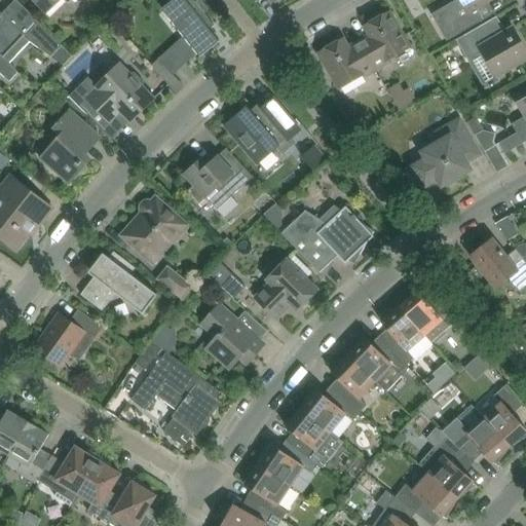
[(0,75),(8,83),(17,73),(9,62),(28,42),(49,59),(50,58),(61,47),(16,0),(15,0),(17,2),(4,16),(0,12),(0,75)]
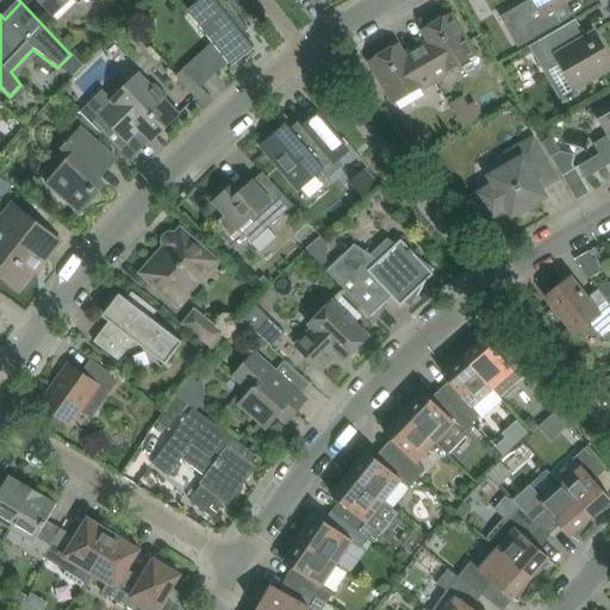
[(37,0),(54,17),(70,0),(75,0),(80,4),(83,0),(37,0)]
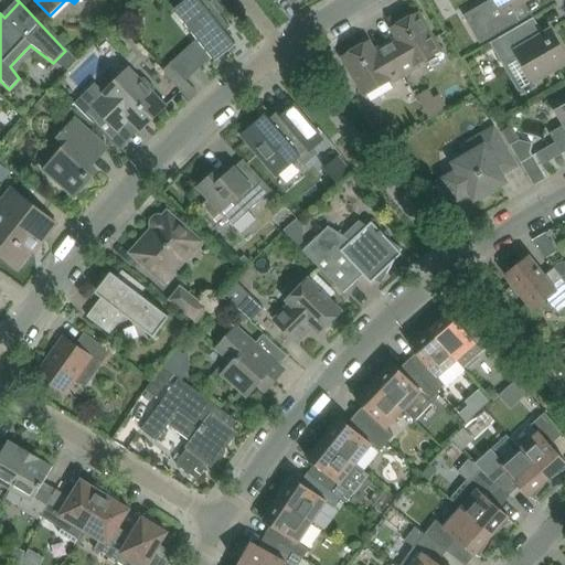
[(174,0),(181,8),(176,12),(215,62),(235,45),(225,32),(231,28),(220,14),(225,11),(216,0),(213,0),(210,2),(208,0),(174,0)]
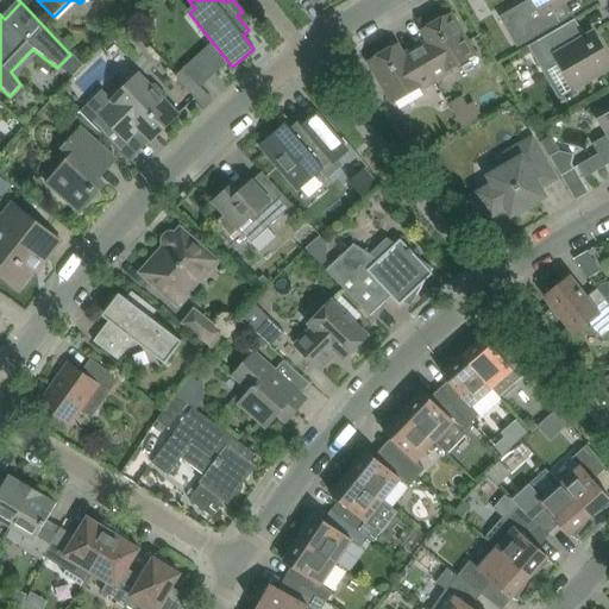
[(531,0),(501,18),(518,48),(560,24),(552,10),(565,2),(569,0),(531,0)]
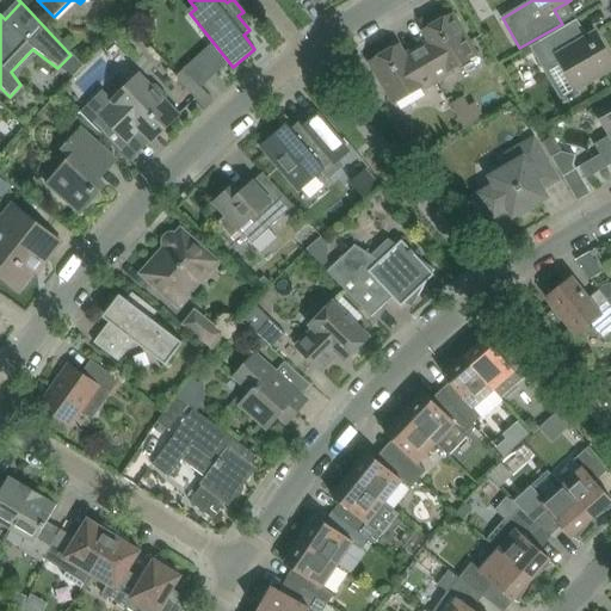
[(417,48),(437,81),(450,74),(449,71),(476,55),(452,14),(446,18),(440,17),(429,23),(429,29),(424,31),(430,41),(417,48)]
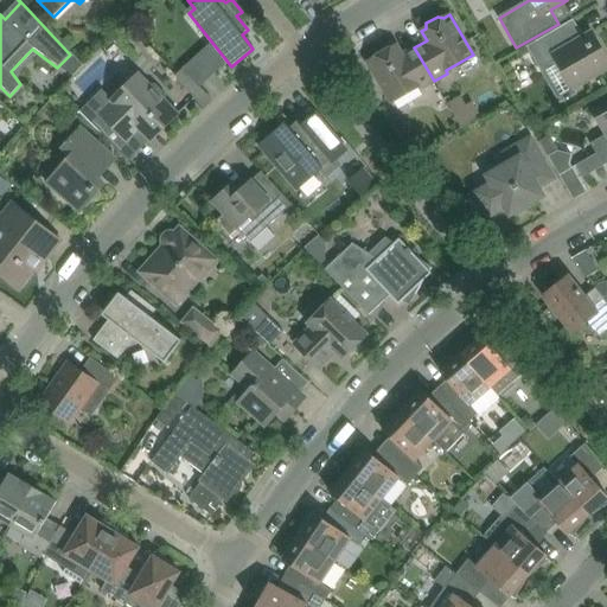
[(594,43),(594,42),(589,34),(583,38),(573,19),(535,42),(549,65),(557,61),(573,89),(606,69),(606,58),(596,42),(594,43)]
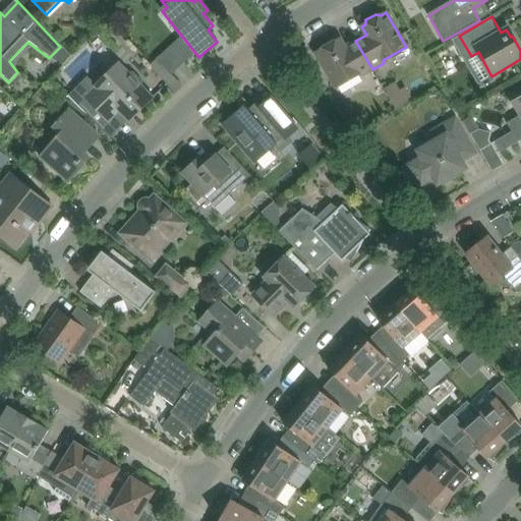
[(372,69),(355,41),(345,48),(340,40),(316,54),(336,88),(359,74),(360,76),(372,69)]
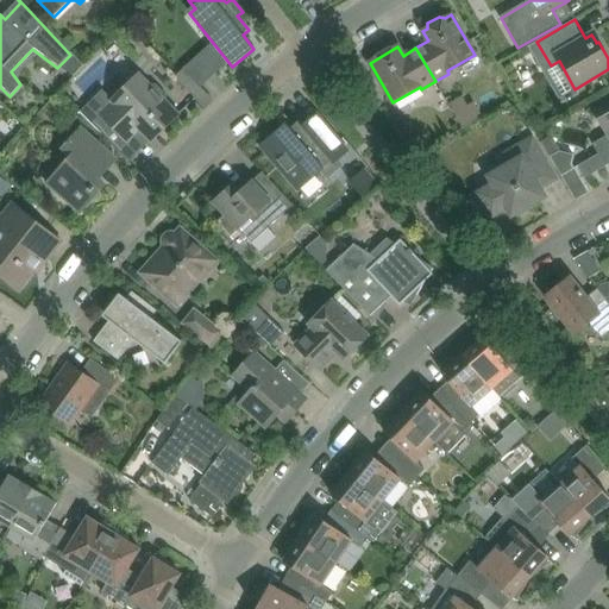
[(183,67),(174,75),(188,90),(196,82),(183,67)]
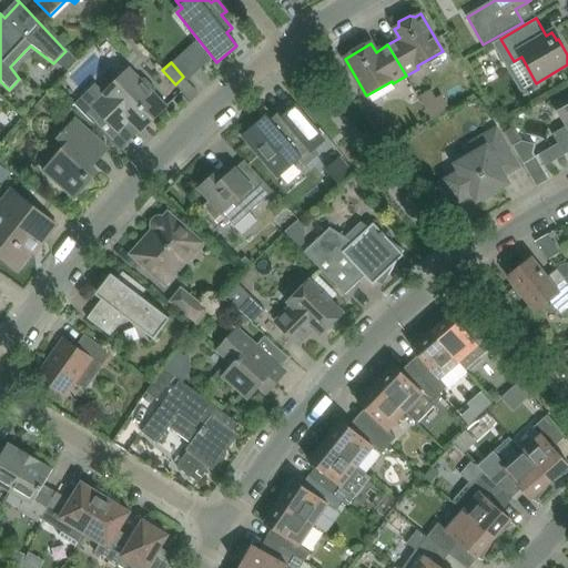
[(95,83),(73,105),(110,142),(130,121),(141,132),(166,108),(155,95),(155,89),(145,79),(139,79),(130,69),(105,93),(95,83)]
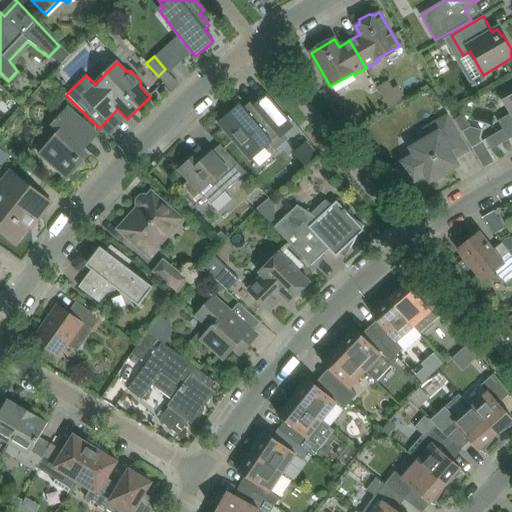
[(241,104),(219,123),(232,138),(250,160),(269,144),(270,146),(275,152),(290,139),(285,133),(293,127),(266,96),(254,106),(251,103),(245,108),(241,104)]
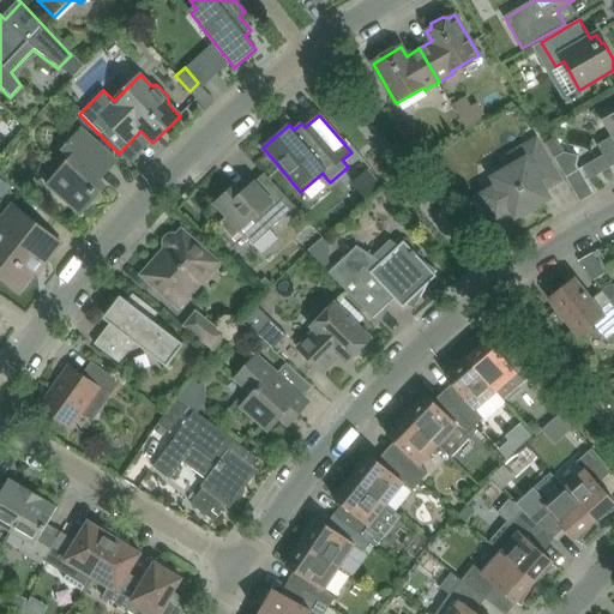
[(613,134),(612,137),(597,145),(603,156),(583,168),(590,180),(613,166),(613,115),(606,121),(613,134)]
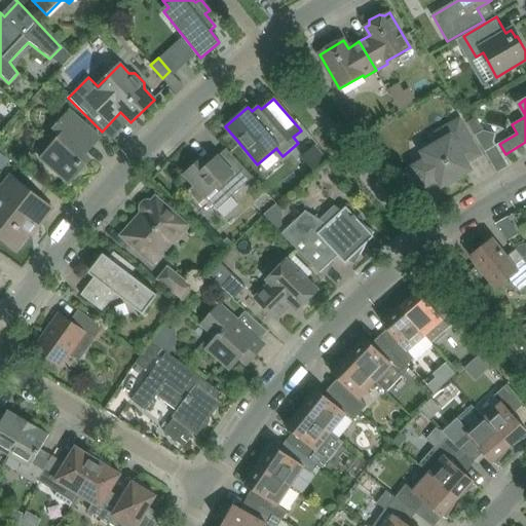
[(100,138),(96,134),(71,111),(54,129),(62,136),(41,159),(69,184),(90,159),(85,154),(100,138)]
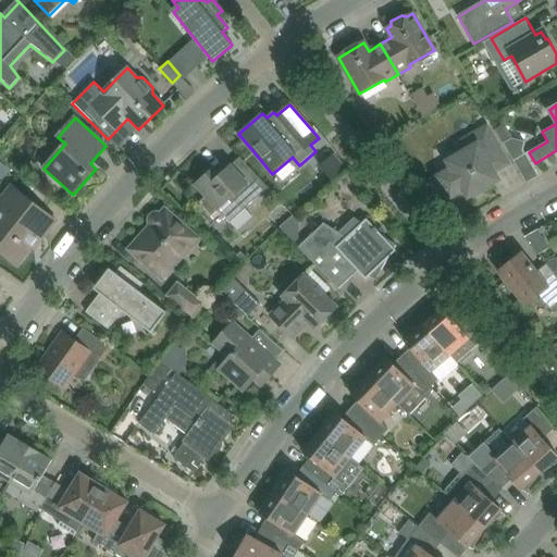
[(468,197),(472,195),(473,199),(486,192),(484,188),(498,180),(495,175),(494,172),(508,164),(486,127),(463,141),(463,148),(466,151),(447,162),(452,170),(437,177),(449,198),(463,190),(468,197)]
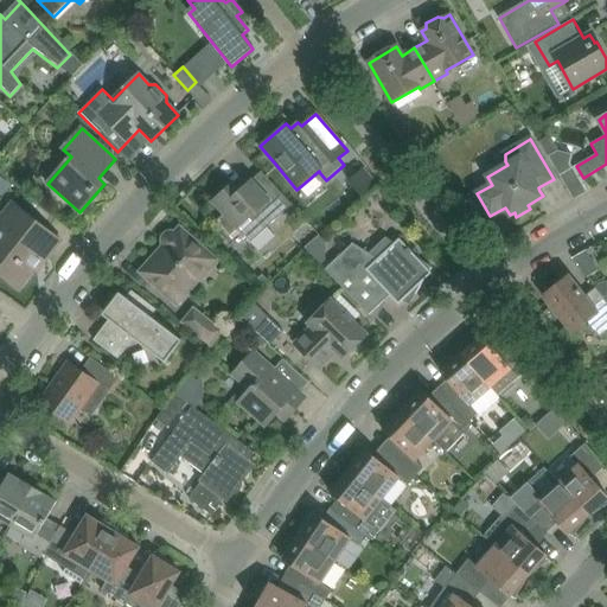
[(560,176),(572,168),(569,164),(572,154),(557,151),(549,157),(560,176)]
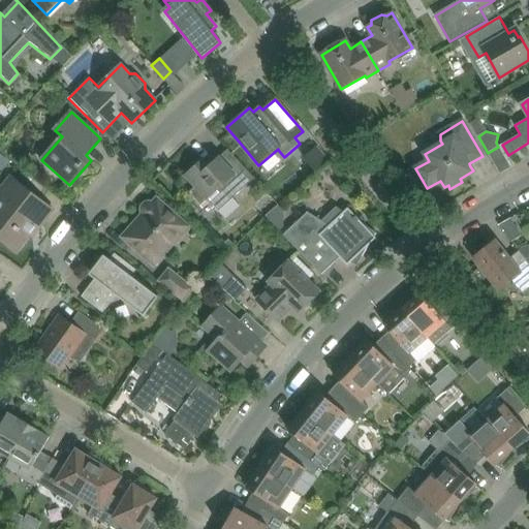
[(304,158),(315,172),(328,161),(316,148),(304,158)]
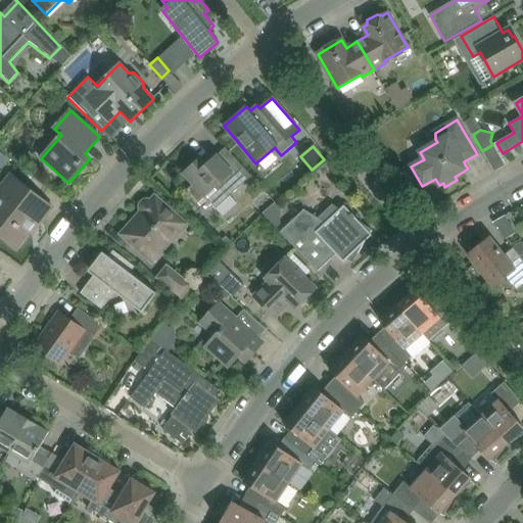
[(187,191),(198,203),(203,198),(212,207),(228,194),(230,196),(233,194),(251,177),(248,173),(234,157),(225,165),(217,156),(205,167),(198,159),(184,174),(194,184),(187,191)]
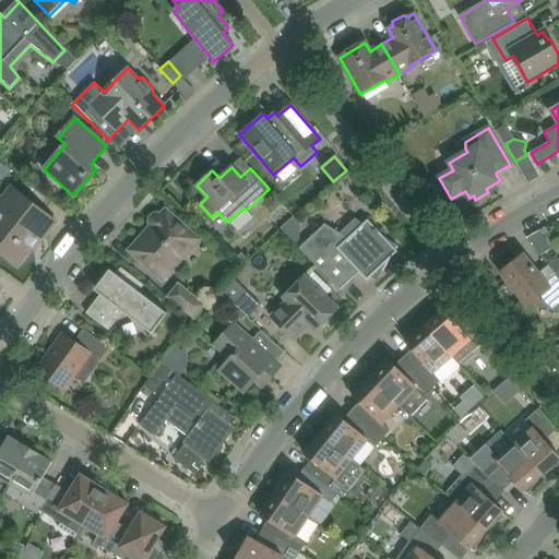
[(0,201),(0,252),(18,266),(35,244),(38,246),(56,222),(11,187),(0,201)]
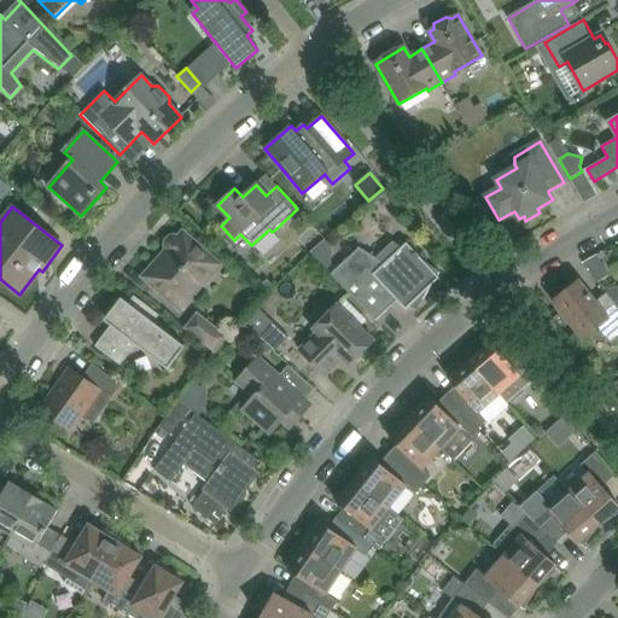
[(158,266),(156,264),(145,278),(181,307),(202,280),(197,277),(213,257),(184,234),(180,238),(175,237),(169,238),(164,242),(163,248),(164,254),(163,255),(165,257),(158,266)]
